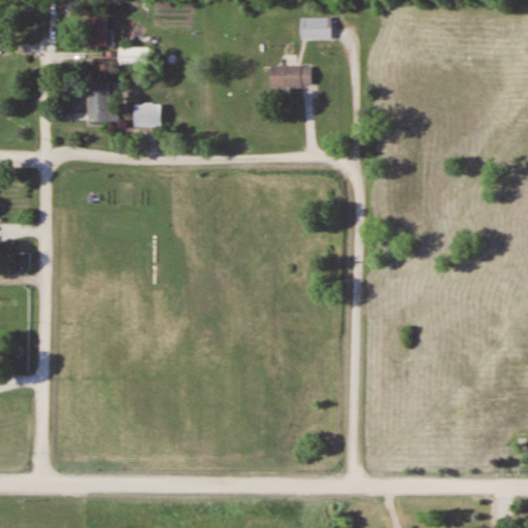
[(88,17),(88,45),(108,45),(108,17),(88,17)]
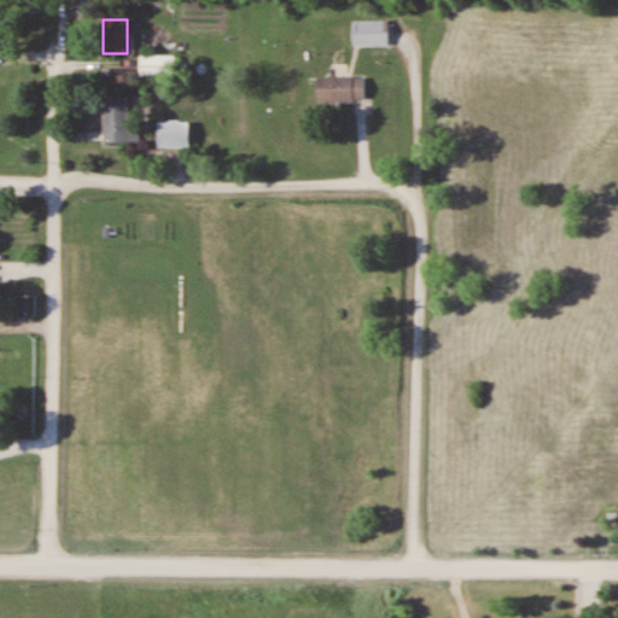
[(354,21),(354,45),(390,45),(390,21),(354,21)]
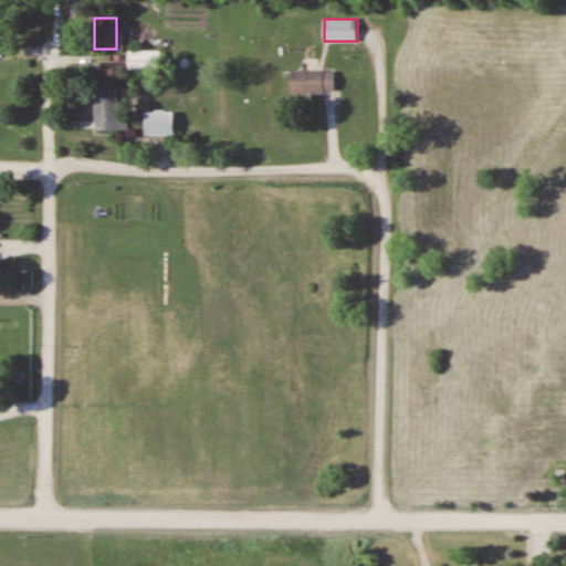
[(160,51),(129,51),(129,70),(160,70),(160,51)]
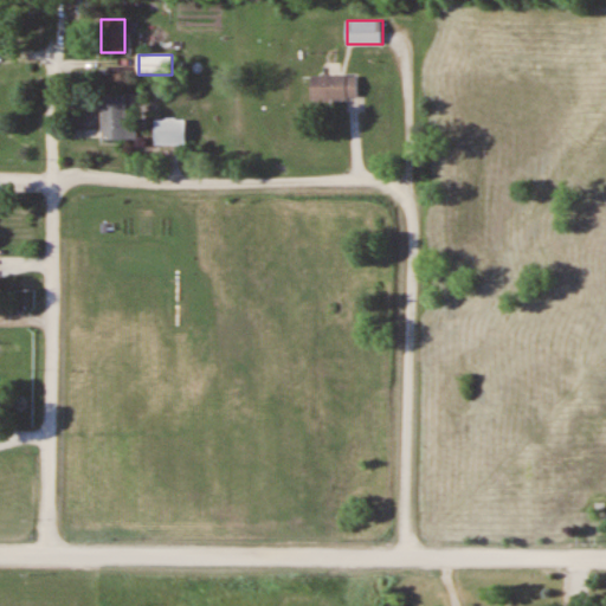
[(311,75),(311,100),(360,100),(360,75),(311,75)]
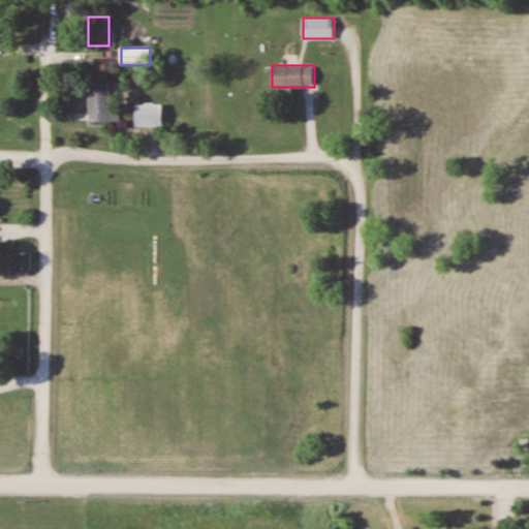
[(120,122),(120,107),(111,107),(111,82),(90,82),(90,122),(120,122)]
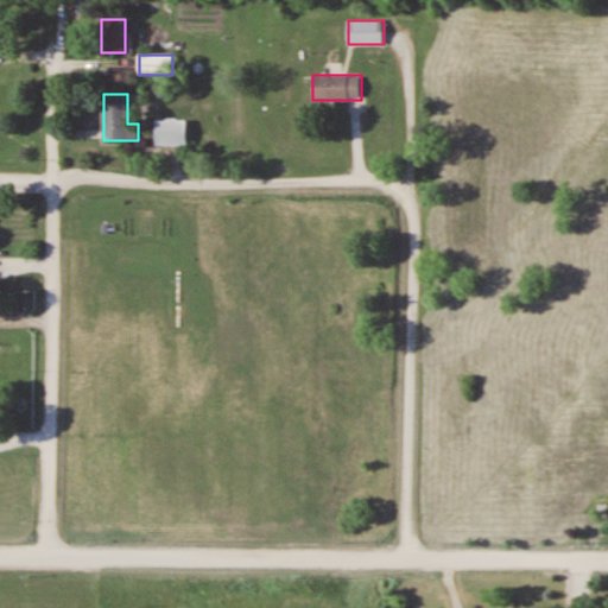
[(187,120),(156,120),(156,147),(187,147),(187,120)]
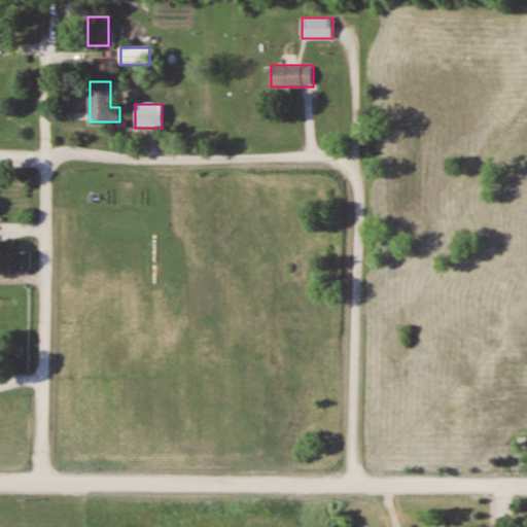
All buildings are outlined.
